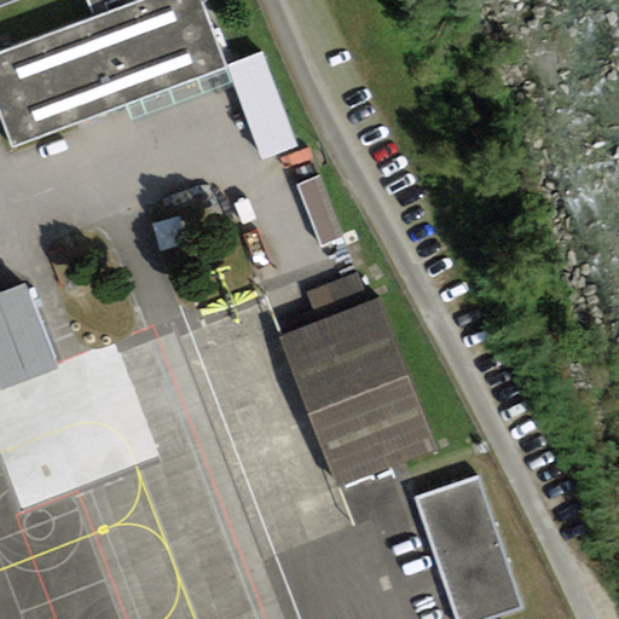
[(197,0),(136,0),(0,51),(0,120),(10,146),(224,67),(197,0)]
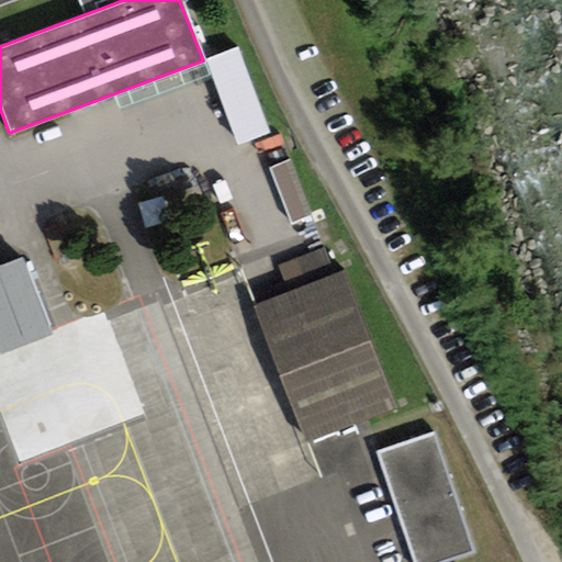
[(238,45),(209,58),(238,138),(270,130),(238,45)]
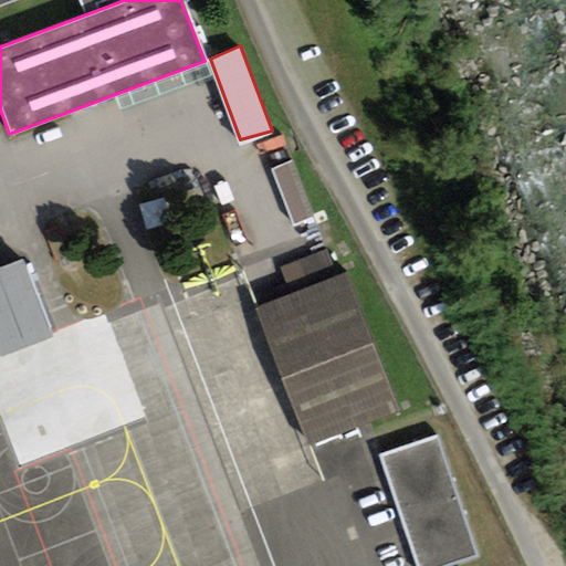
[(299,158),(279,165),(297,221),(317,215),(299,158)]
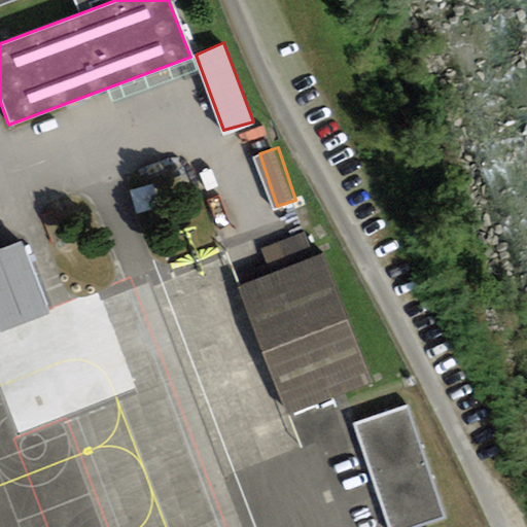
[(321,256),(239,287),(286,416),(370,385),(321,256)]
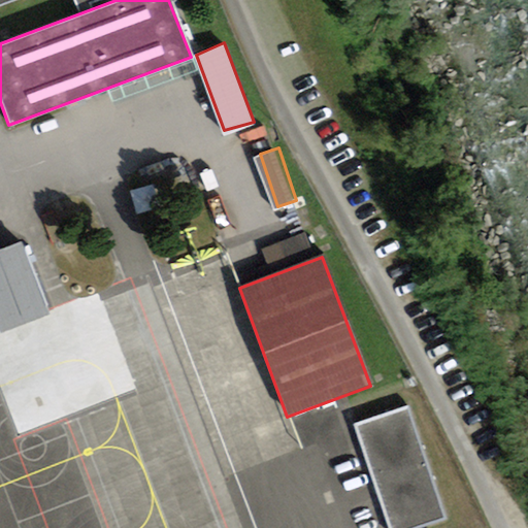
[(405,410),(354,427),(388,527),(418,527),(442,520),(405,410)]
